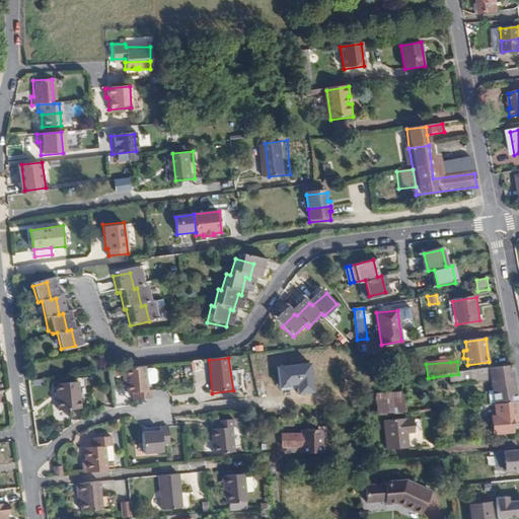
[(518,402),(512,366),(491,368),(492,380),(495,404),(518,402)]
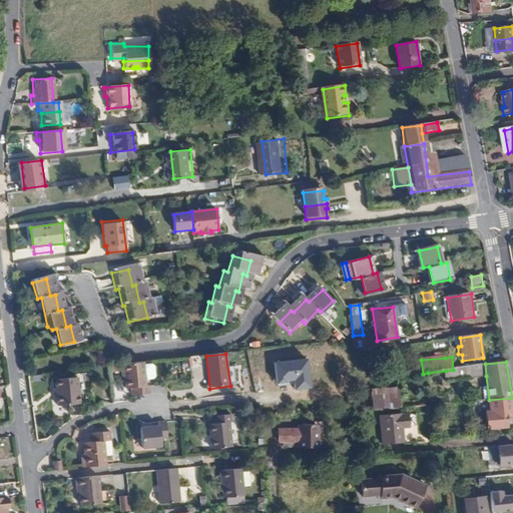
[(145,363),(124,365),(127,391),(132,391),(132,397),(149,395),(145,363)]
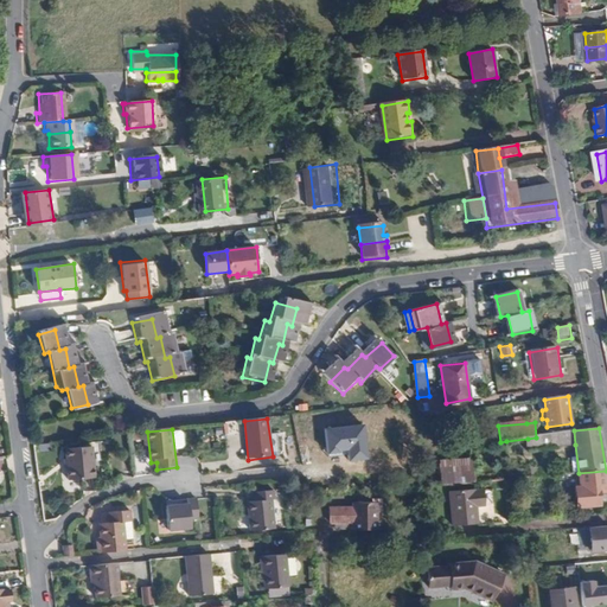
[(575,445),(574,430),(536,438),(528,439),(529,449),(575,445)]
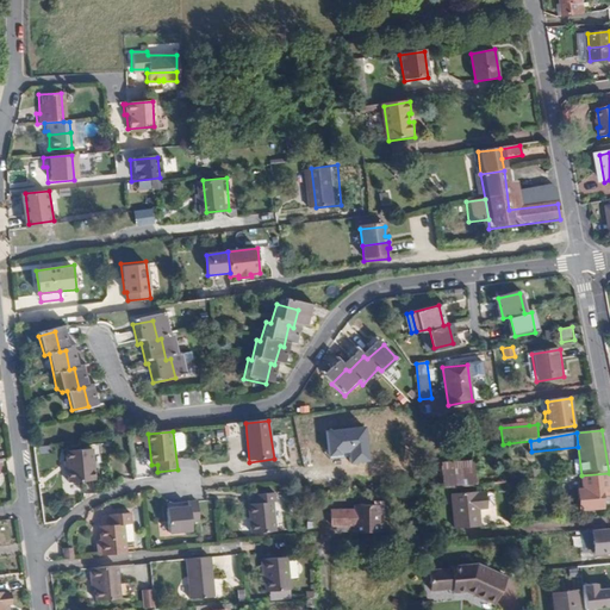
[(474,464),(477,486),(512,481),(509,443),(503,444),(472,448),(474,464)]
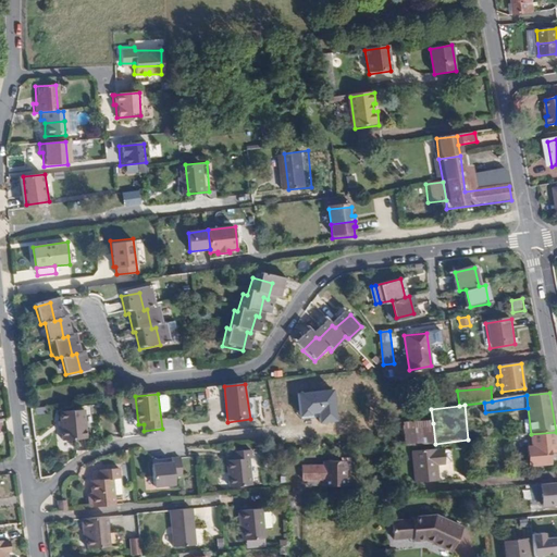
[(81,408),(57,411),(60,440),(83,436),(81,408)]
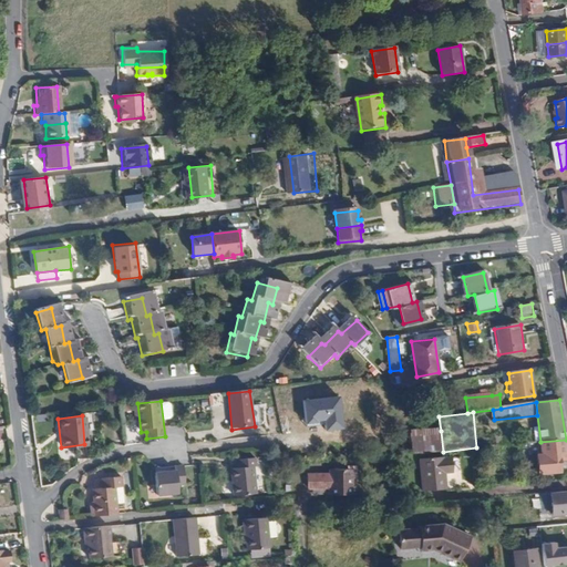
[(409,434),(410,454),(443,452),(441,431),(409,434)]
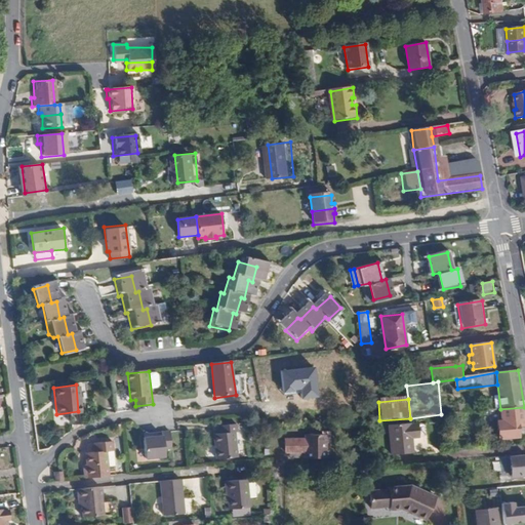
[(524,427),(524,423),(524,407),(500,409),(501,423),(497,423),(498,440),(519,439),(519,428),(524,427)]
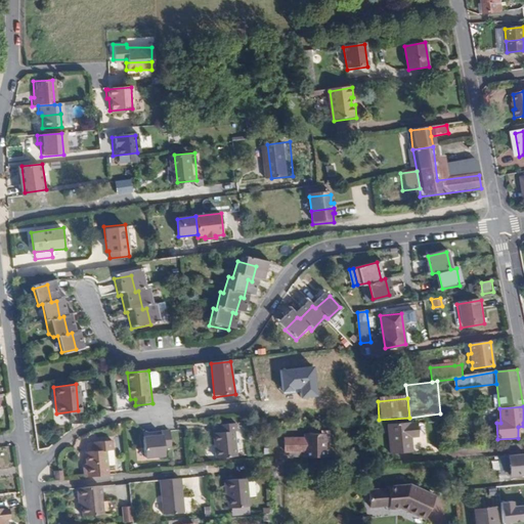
[(494,420),(493,409),(483,410),(484,421),(494,420)]
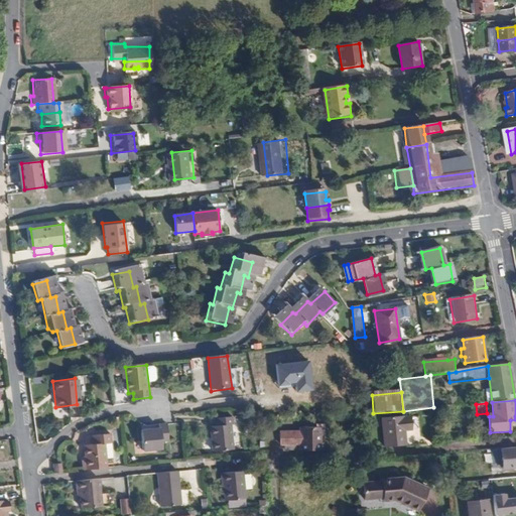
[(233,414),(214,416),(214,424),(210,425),(213,452),(233,449),(230,423),(234,423),(233,414)]
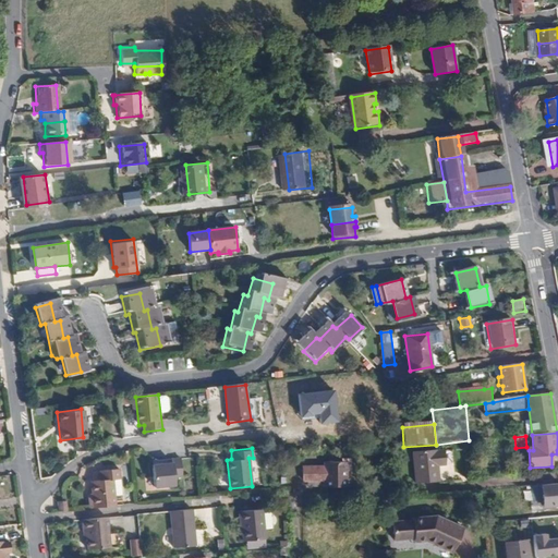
[(435,449),(413,450),(413,482),(437,481),(437,464),(444,464),(444,449),(435,450),(435,449)]
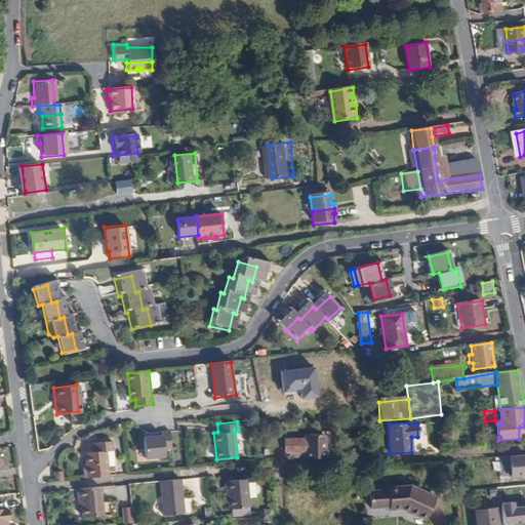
[(161,439),(144,440),(146,462),(163,461),(163,454),(170,454),(168,434),(161,434),(161,439)]
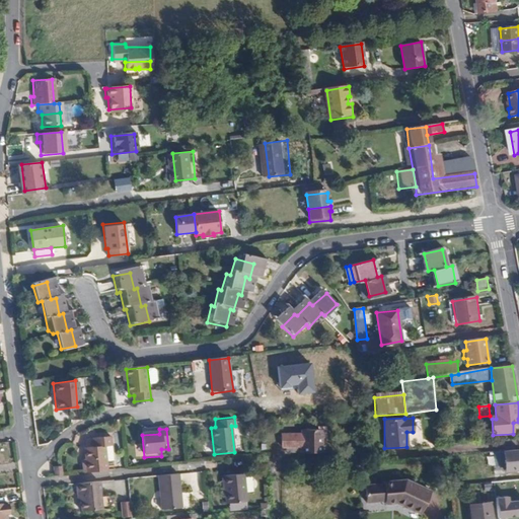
[(84,447),(86,471),(110,468),(109,445),(114,445),(113,434),(96,435),(96,446),(84,447)]
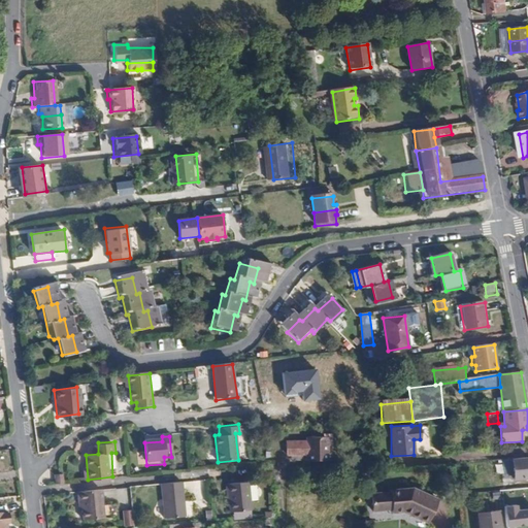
[(308,442),(292,443),(294,458),(309,457),(308,442)]
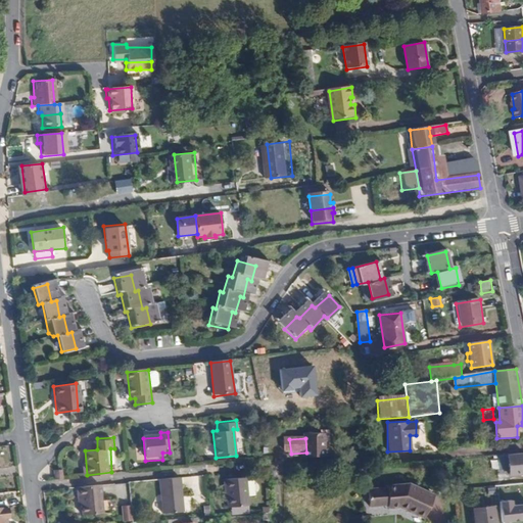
[(522,453),(508,455),(509,463),(509,476),(522,475),(522,453)]
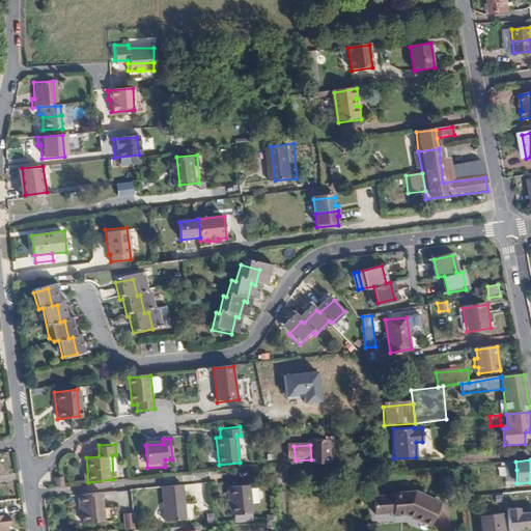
[(515,462),(506,463),(507,471),(516,470),(515,462)]
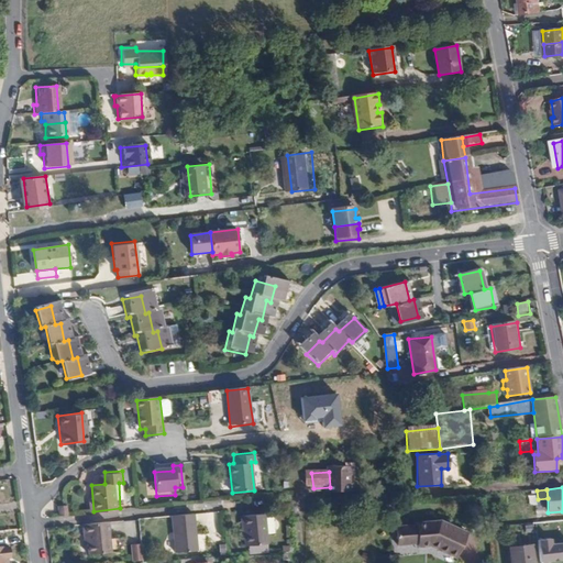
[(529,490),(531,526),(540,525),(538,499),(537,490),(529,490)]
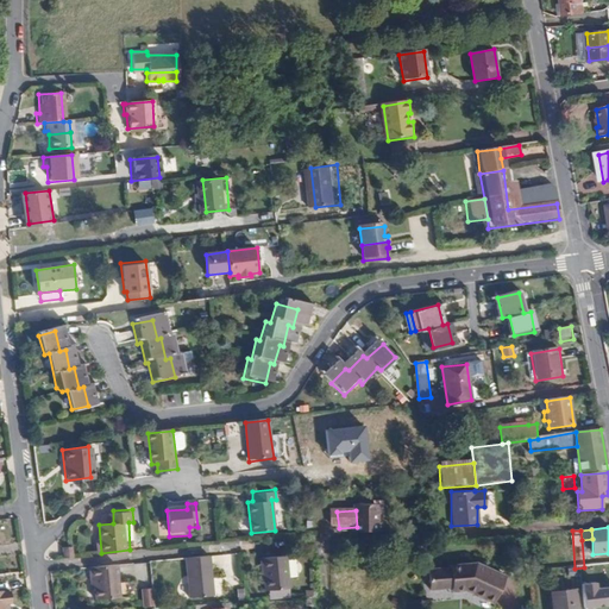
[(209,558),(186,559),(189,601),(213,600),(209,558)]
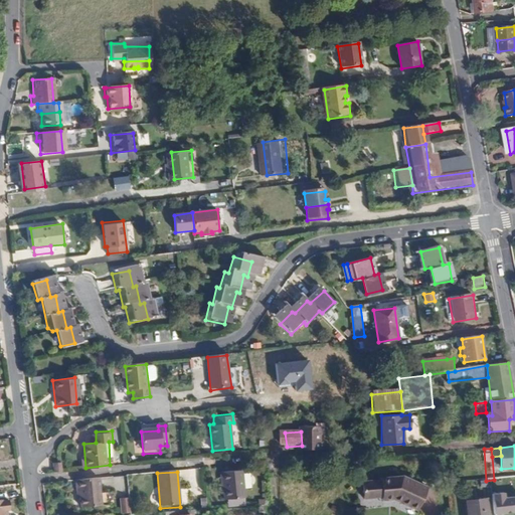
[(243,474),(222,475),(225,502),(245,500),(243,474)]
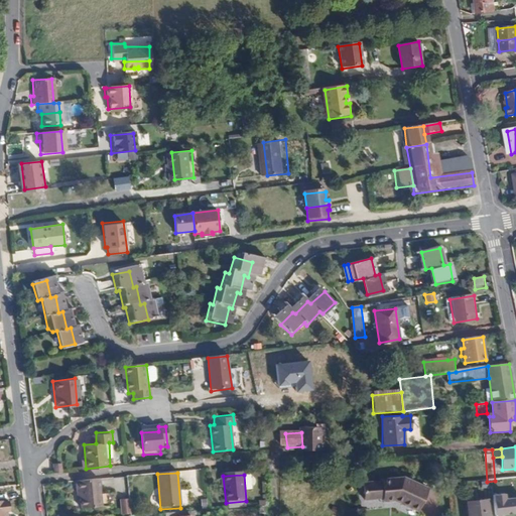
[(366,481),(366,497),(383,496),(383,501),(394,500),(417,514),(429,491),(404,476),(382,478),(383,481),(366,481)]
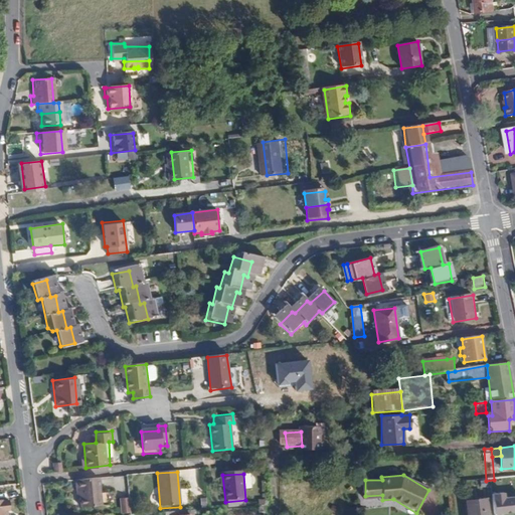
[(100,478),(75,480),(76,491),(79,491),(81,509),(94,508),(93,496),(101,496),(100,478)]
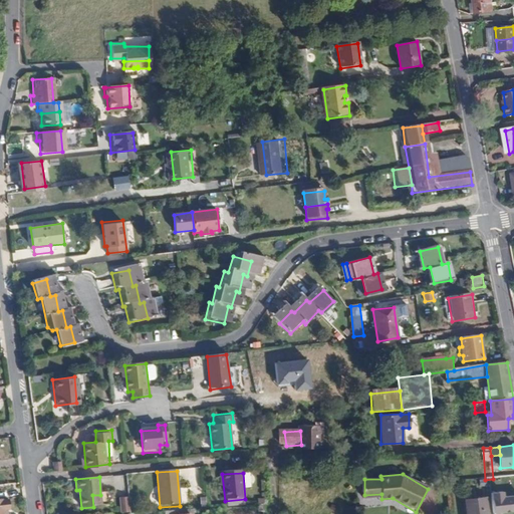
[(126,495),(117,497),(119,512),(130,511),(126,495)]
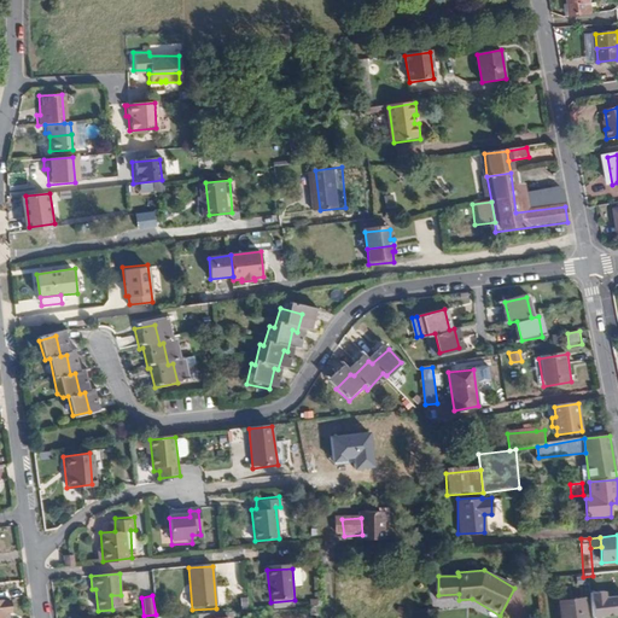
[(582,617),(582,601),(559,602),(559,617),(582,617)]
